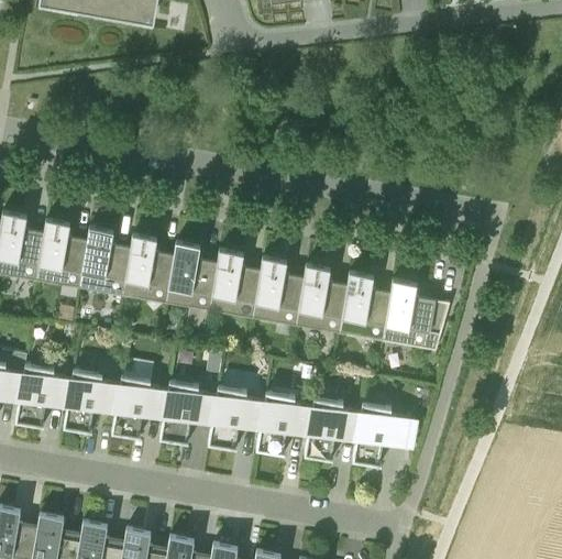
[(153,17),(154,18),(156,0),(45,0),(153,19),(153,17)]
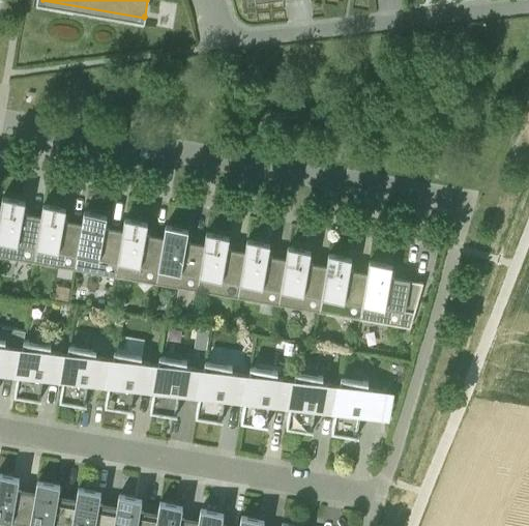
[(0,260),(32,266),(40,221),(23,217),(25,205),(2,201),(0,211),(0,260)]
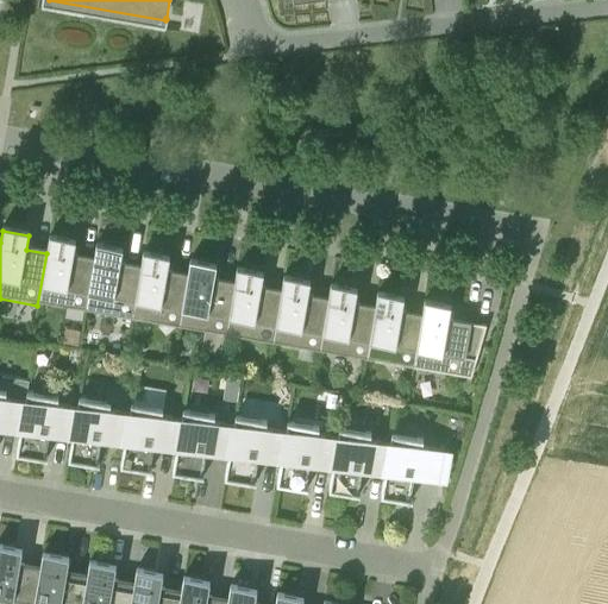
[(37,306),(85,314),(93,260),(73,258),(75,244),(49,239),(46,253),(37,306)]
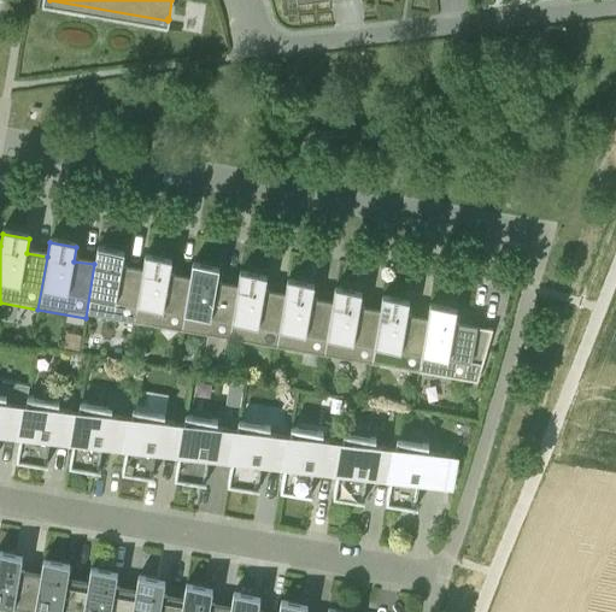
[(86,318),(133,325),(142,272),(122,269),(124,254),(97,251),(94,264),(86,318)]
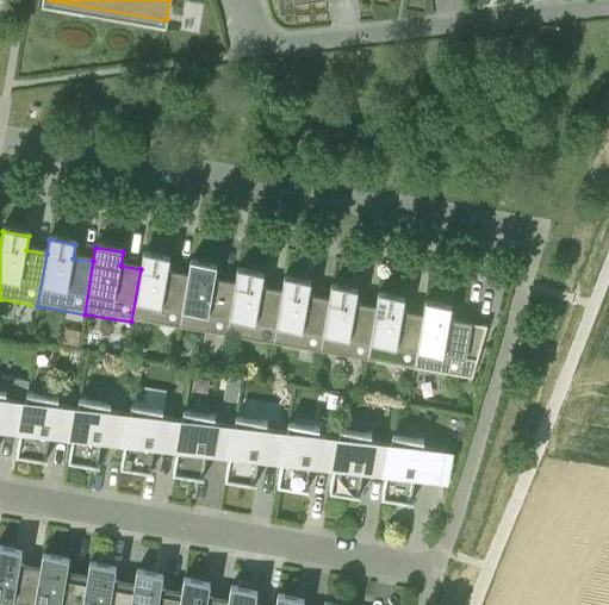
[(131,322),(178,330),(187,278),(167,274),(169,260),(143,255),(141,269),(131,322)]
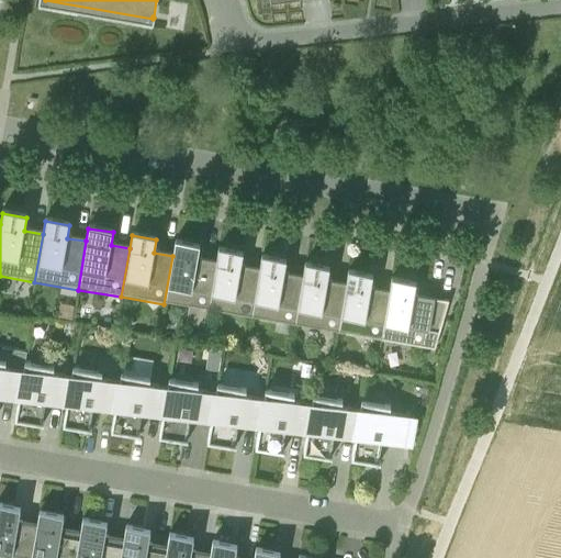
[(164,304),(208,312),(215,264),(197,260),(199,247),(175,243),(172,256),(164,304)]
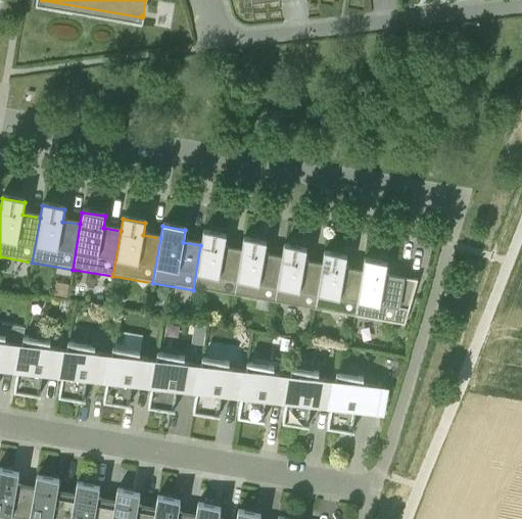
[(193,290),(233,297),(241,252),(224,249),(226,237),(203,233),(200,245),(193,290)]
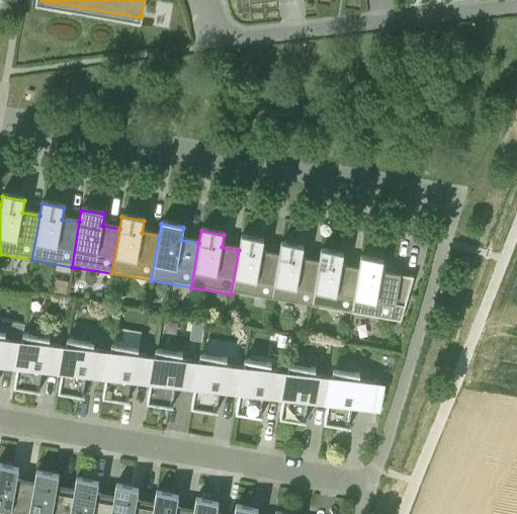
[(231,294),(271,302),(278,257),(261,254),(263,242),(241,238),(239,250),(231,294)]
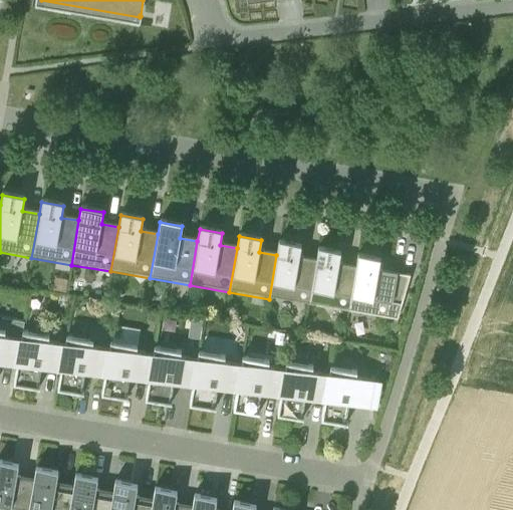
[(269,299),(308,306),(316,262),(299,259),(301,247),(278,243),(276,255),(269,299)]
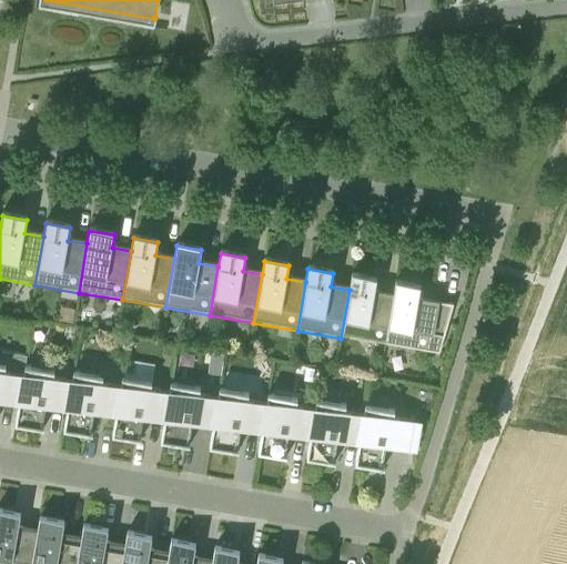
[(341,339),(384,345),(393,296),(374,293),(376,280),(352,277),(350,290),(341,339)]
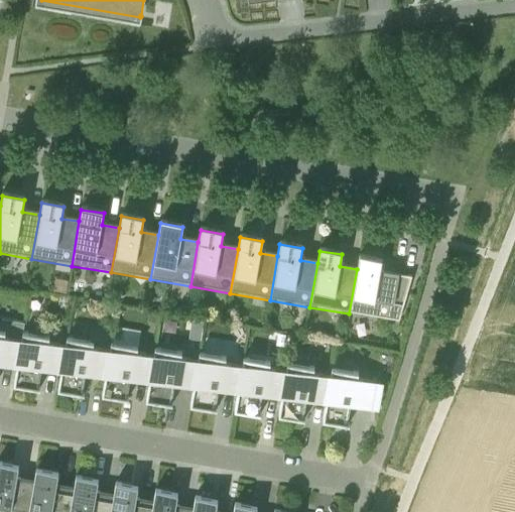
[(399,323),(403,308),(411,279),(379,273),(381,261),(359,257),(357,269),(349,313),(399,323)]
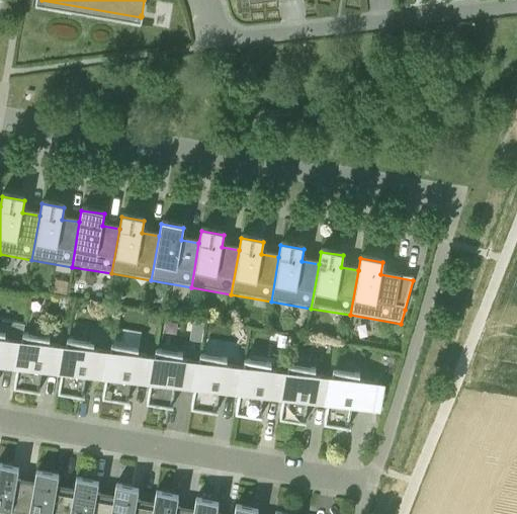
[(0,367),(16,370),(21,344),(1,341),(2,337),(5,337),(5,336),(0,334),(0,367)]
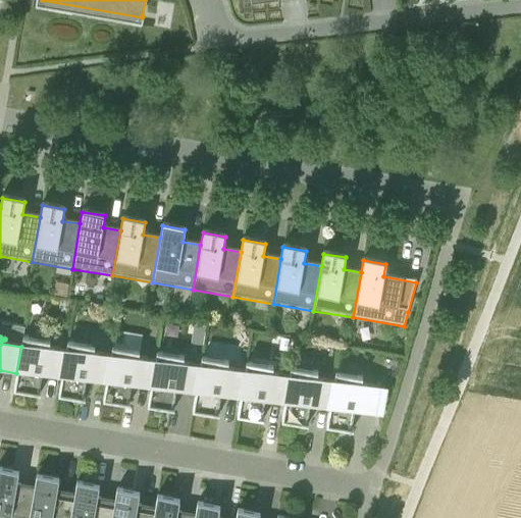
[(42,375),(61,379),(66,352),(46,349),(47,345),(50,345),(50,344),(23,339),(21,347),(16,373),(13,392),(40,397),(41,395),(39,395),(42,375)]
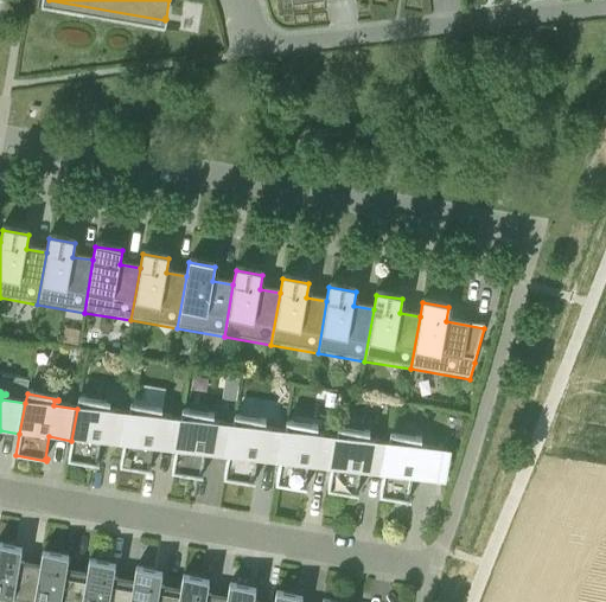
[(101,442),(123,447),(129,415),(106,411),(107,407),(109,408),(110,405),(78,399),(77,409),(71,441),(68,461),(99,467),(99,465),(97,465),(101,442)]
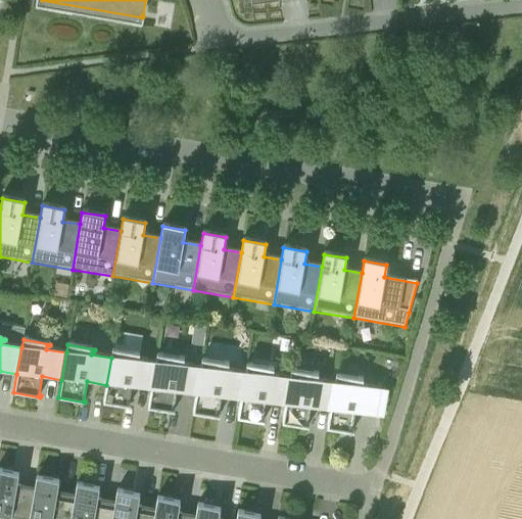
[(131,386),(151,390),(155,363),(136,360),(136,356),(139,357),(139,355),(112,349),(111,358),(106,385),(103,403),(130,408),(130,406),(128,406),(131,386)]
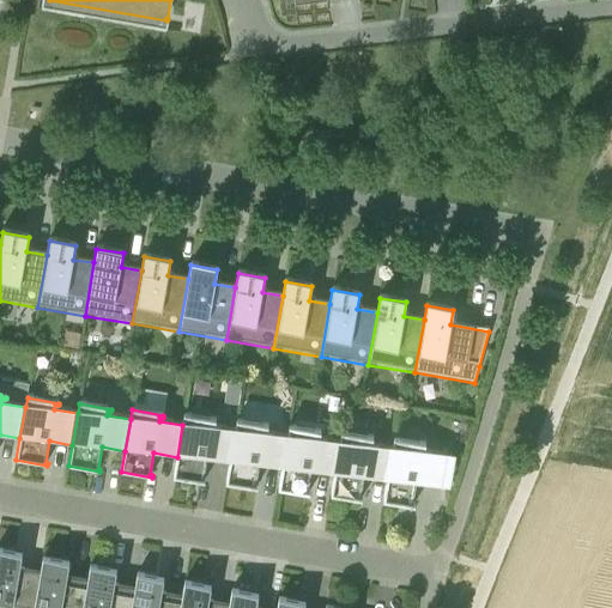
[(206,460),(230,463),(235,431),(211,427),(212,423),(216,424),(216,421),(185,415),(182,425),(177,457),(174,479),(205,484),(205,481),(203,481),(206,460)]
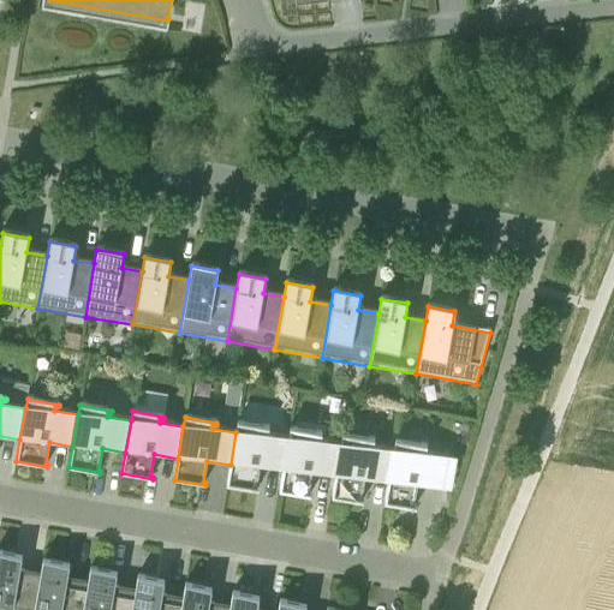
[(260,467),(282,471),(288,438),(264,435),(266,430),(269,431),(269,429),(238,424),(236,432),(231,465),(227,486),(257,491),(258,489),(256,489),(260,467)]
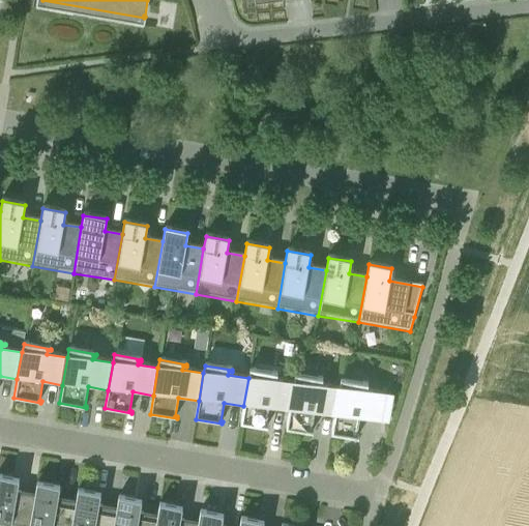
[(269,408),(289,411),(294,383),(273,380),(274,376),(276,377),(277,375),(250,371),(248,378),(243,406),(240,425),(267,429),(267,427),(266,427),(269,408)]
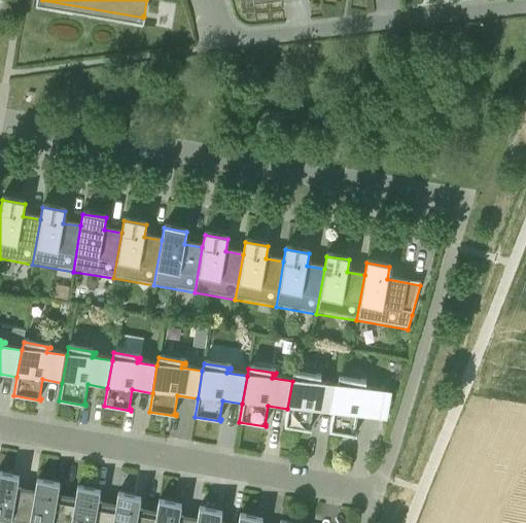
[(313,411),(332,414),(338,387),(317,383),(317,380),(320,380),(321,378),(293,374),(292,381),(287,409),(284,427),(311,431),(311,429),(309,429),(313,411)]
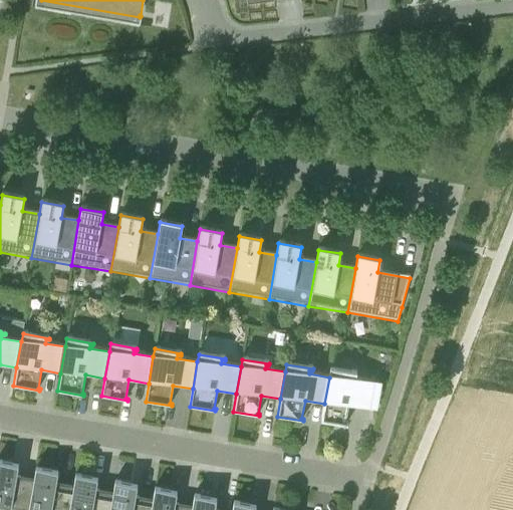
[(347,425),(345,424),(348,406),(369,409),(374,383),(353,378),(353,375),(356,375),(356,373),(330,369),(329,377),(324,404),(321,422),(347,426),(347,425)]
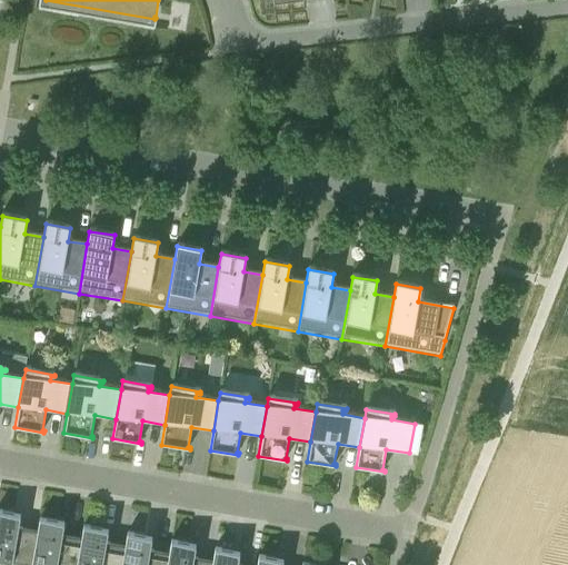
[(31,564),(38,533),(18,531),(20,516),(0,513),(0,564),(31,564)]
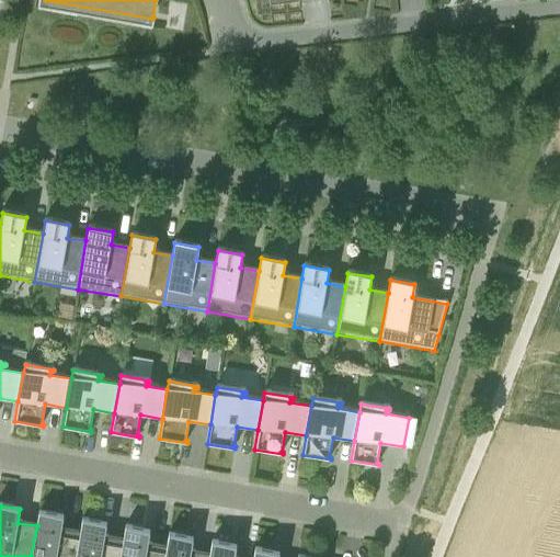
[(76,556),(80,533),(61,530),(64,516),(40,512),(37,525),(31,556),(76,556)]
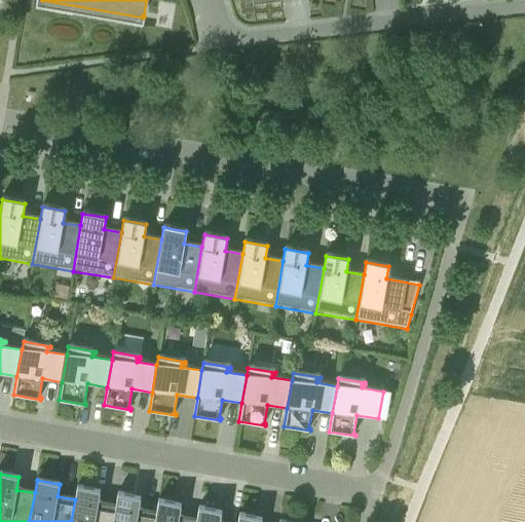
[(113,521),(115,507),(98,504),(100,491),(77,487),(75,499),(71,521),(113,521)]
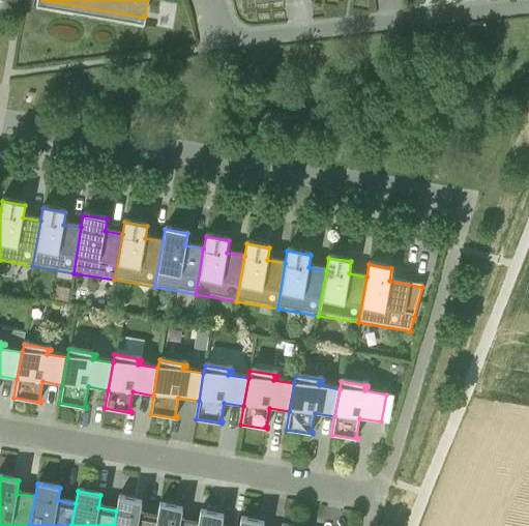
[(155,525),(157,518),(140,515),(142,502),(118,498),(116,510),(114,525),(155,525)]
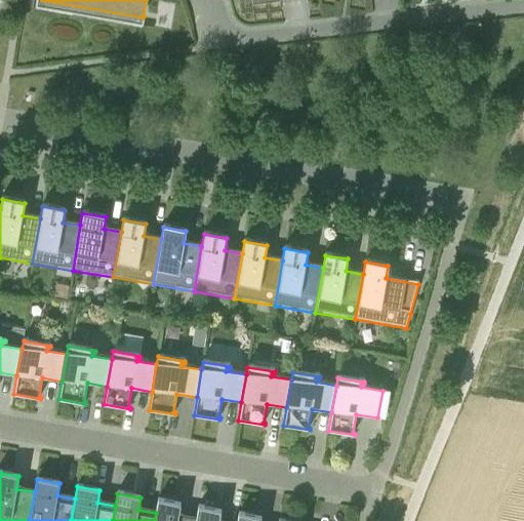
[(196,520),(178,517),(180,505),(158,501),(156,513),(154,520),(196,520)]
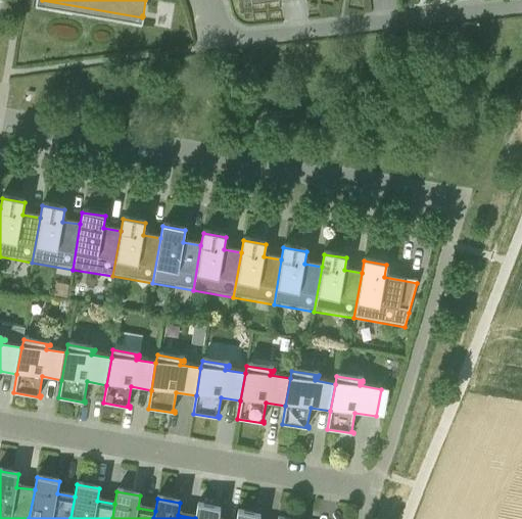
[(219,518),(220,510),(197,506),(195,518),(219,518)]
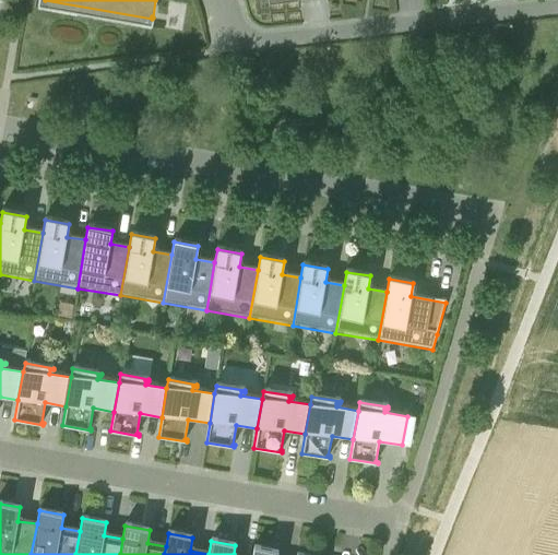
All buildings are outlined.
